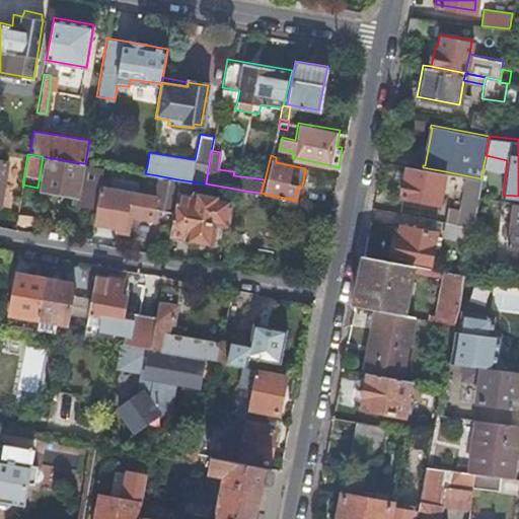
[(77,206),(95,209),(99,188),(102,166),(91,164),(85,163),(83,163),(48,157),(43,189),(77,195),(78,192),(79,192),(77,206)]
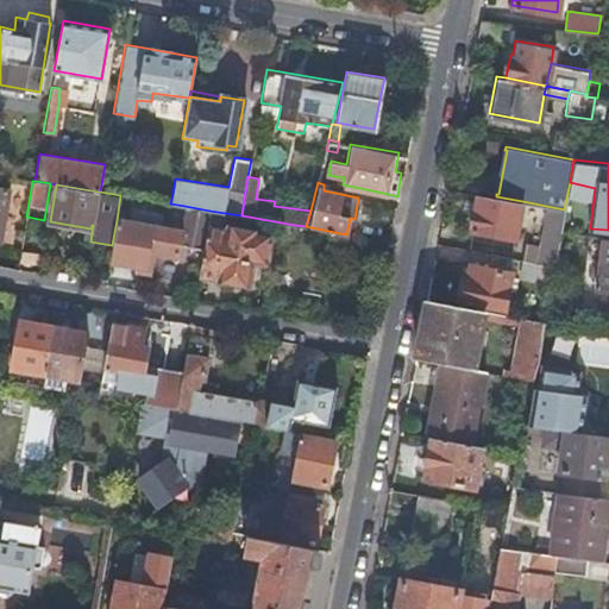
[(522,201),(496,196),(476,193),(469,230),(515,238),(522,201)]
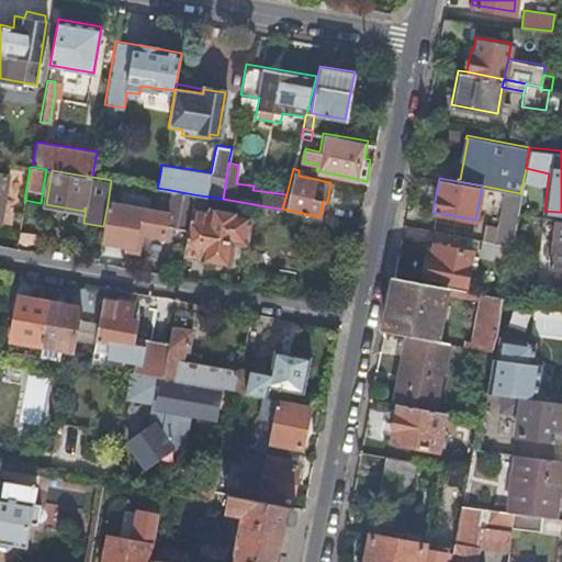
[(153,188),(152,195),(150,204),(168,206),(170,190),(157,188),(153,188)]
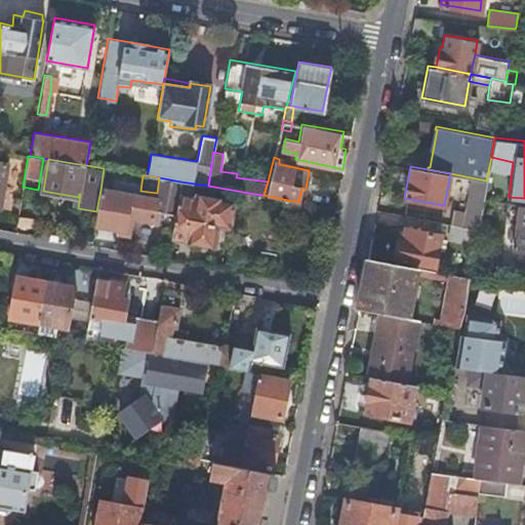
[(96,211),(94,226),(124,230),(126,216),(153,220),(154,211),(167,213),(166,220),(173,223),(178,190),(180,182),(159,177),(157,193),(140,191),(142,183),(114,178),(112,192),(101,190),(96,211)]
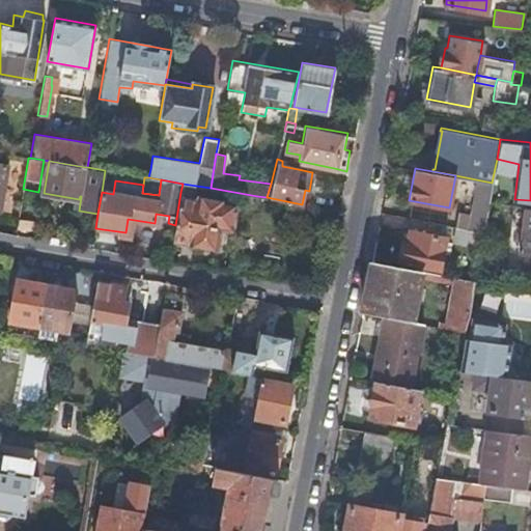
[(482,231),(488,200),(492,183),(476,179),(470,213),(460,212),(457,226),(482,231)]
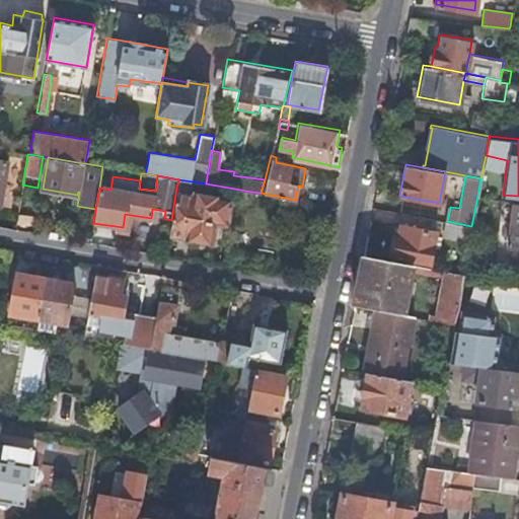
[(171,220),(169,233),(186,235),(186,237),(211,241),(215,224),(225,226),(230,197),(176,188),(171,220)]
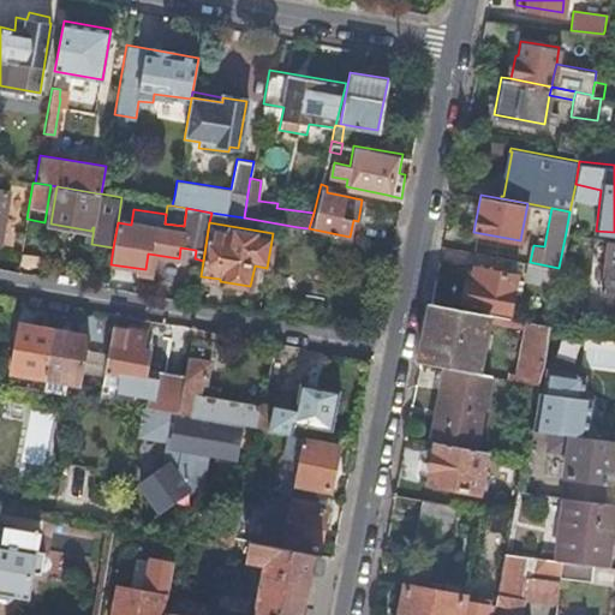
[(614,243),(609,243),(603,291),(614,292),(614,243)]
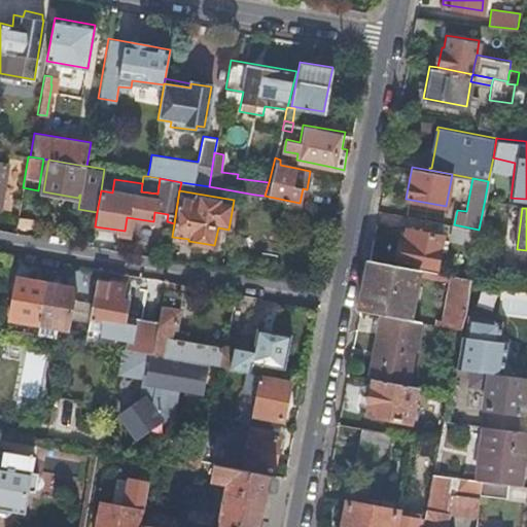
[(477,243),(479,230),(454,224),(451,243),(476,248),(477,243)]
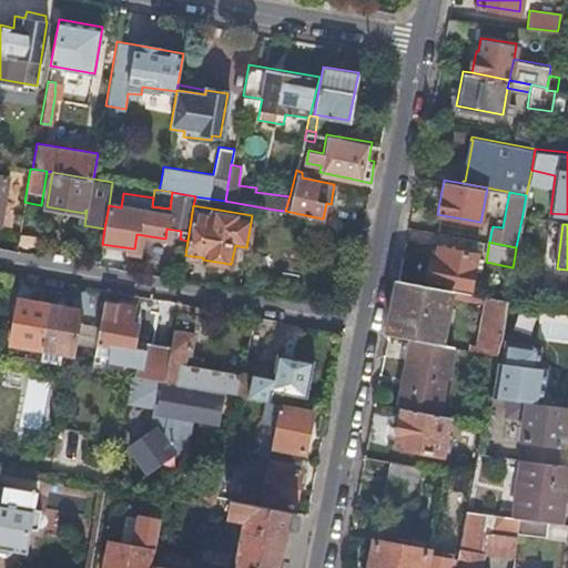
[(425,279),(470,286),(476,253),(437,245),(434,260),(429,259),(425,279)]
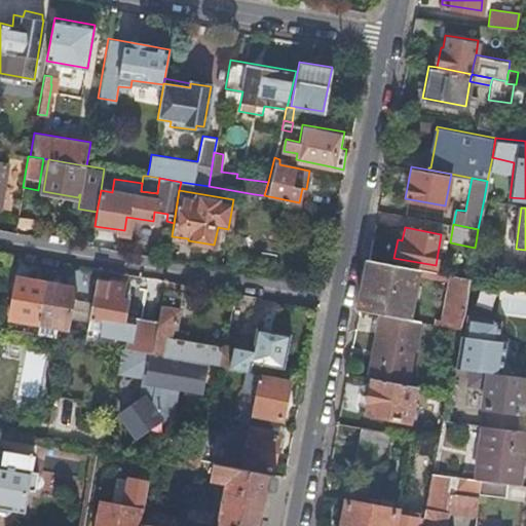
[(470,274),(499,278),(503,246),(476,242),(475,248),(470,274)]
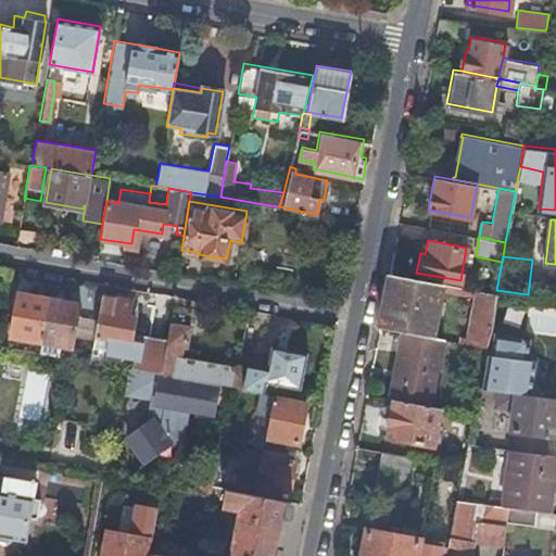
[(471,288),(388,273),(378,326),(400,330),(431,336),(440,290),(470,295),(470,293),(471,288)]
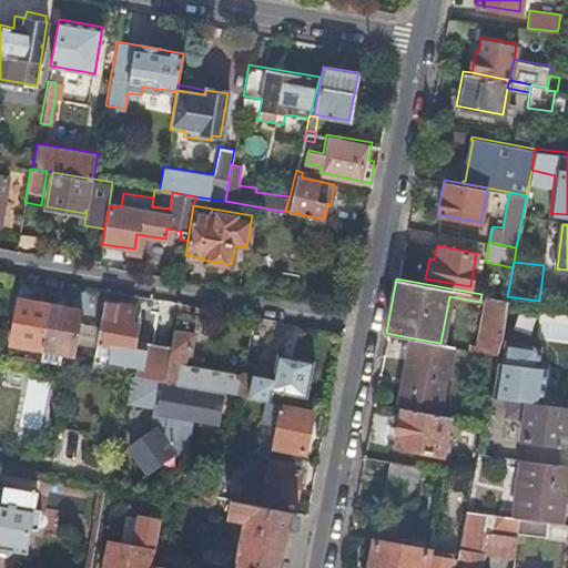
[(496,354),(506,298),(486,294),(485,300),(476,345),(470,343),(469,348),(496,354)]
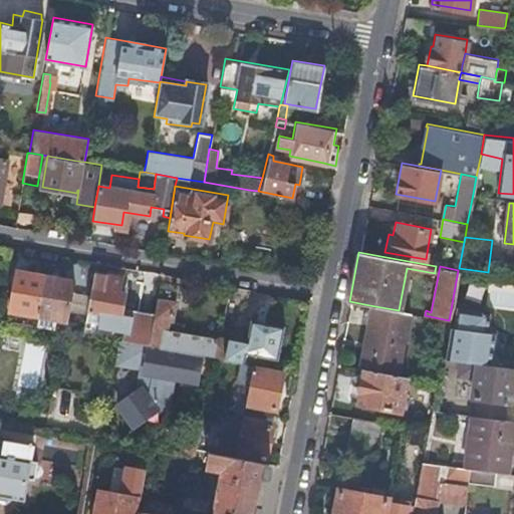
[(37,314),(44,274),(16,269),(9,309),(37,314)]
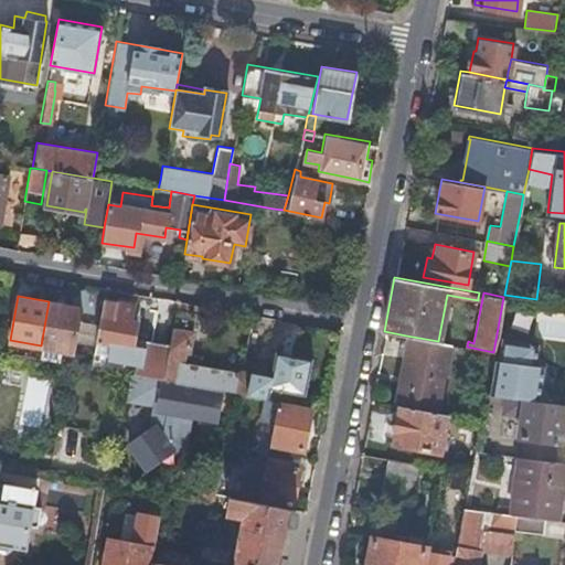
[(104,297),(100,317),(96,341),(109,343),(107,353),(107,358),(135,362),(132,373),(163,379),(169,342),(146,339),(145,345),(132,343),(134,337),(136,320),(129,319),(131,308),(131,302),(104,297)]
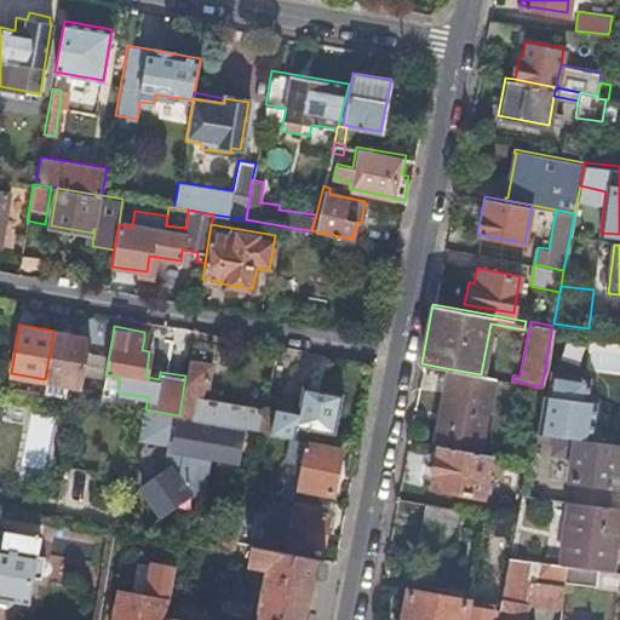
[(89,337),(53,331),(45,379),(79,385),(76,397),(101,401),(103,385),(105,374),(110,348),(87,344),(89,337)]
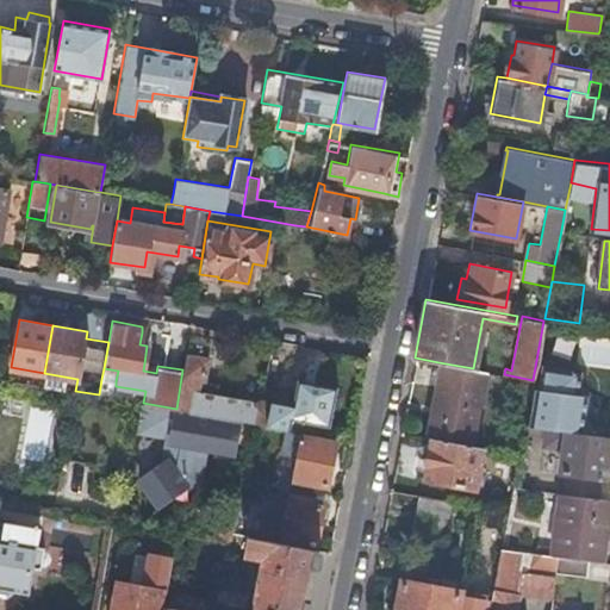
[(149,335),(142,332),(139,344),(147,346),(149,335)]
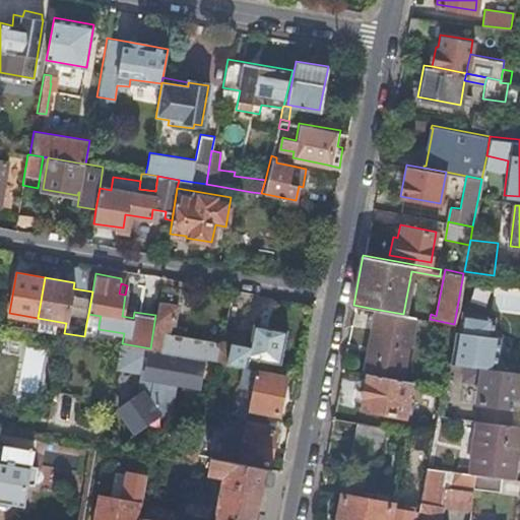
[(179,286),(161,283),(155,315),(150,348),(203,358),(220,361),(228,362),(232,339),(223,338),(213,339),(184,333),(185,325),(173,323),(179,286)]
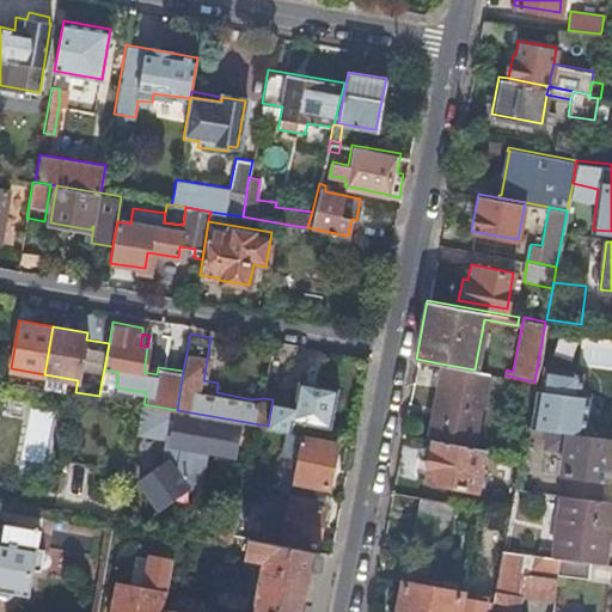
[(582,341),(580,366),(609,367),(611,343),(582,341)]
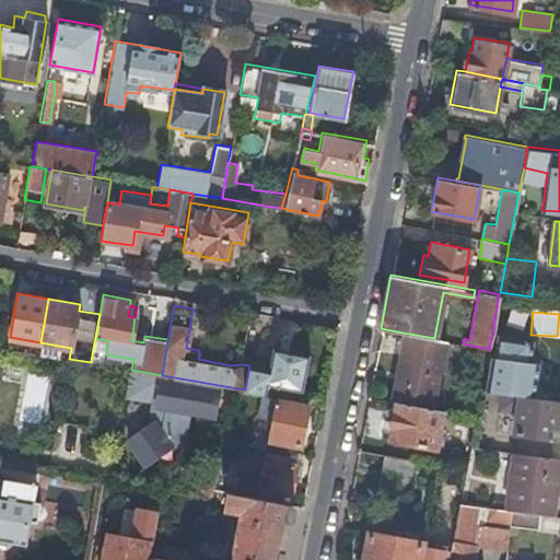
[(443,340),(434,338),(403,333),(391,399),(396,400),(430,407),(443,340)]
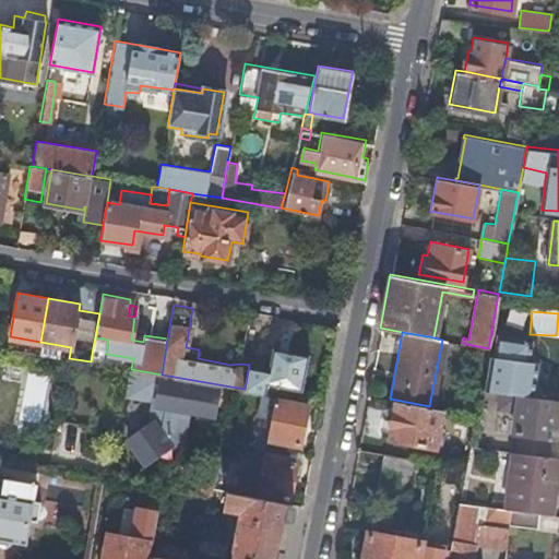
[(490,356),(487,389),(497,390),(499,391),(532,395),(534,383),(525,382),(527,359),(531,340),(496,334),(492,356),(490,356)]
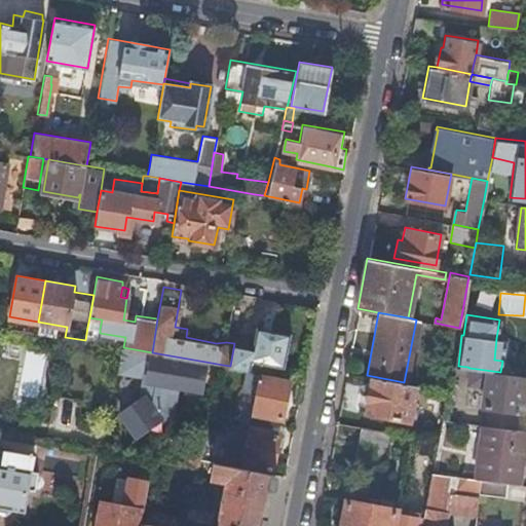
[(102,320),(89,317),(87,327),(100,329),(102,320)]
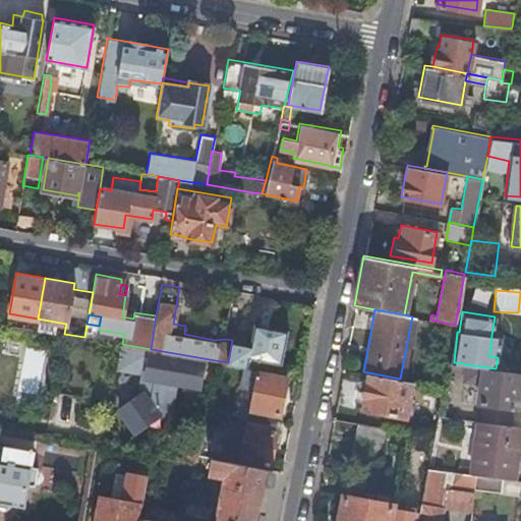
[(249,344),(232,340),(228,362),(230,363),(280,372),(288,328),(253,322),(249,344)]
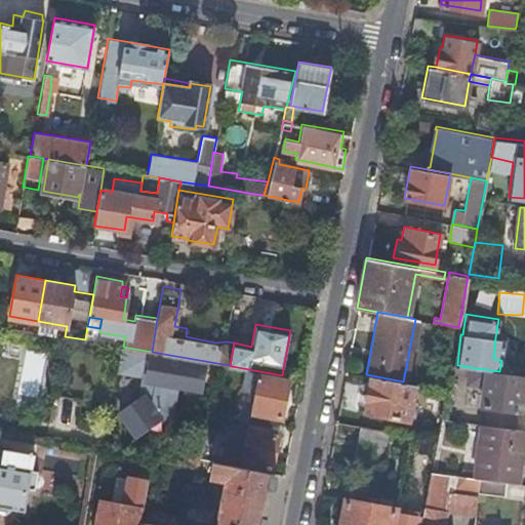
[(503,338),(495,337),(493,359),(501,360),(503,338)]
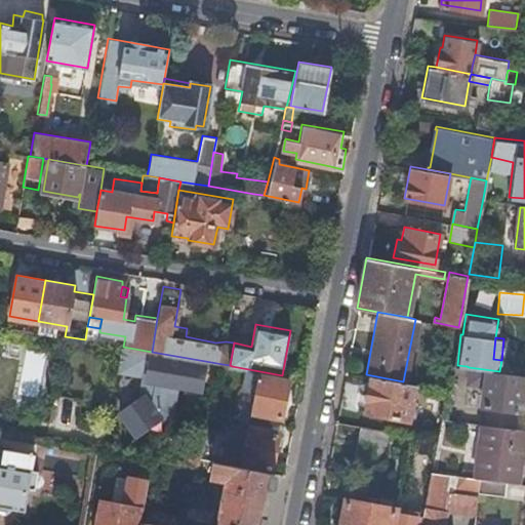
[(201,388),(205,361),(152,352),(123,347),(120,369),(148,373),(144,394),(120,411),(135,433),(143,428),(160,416),(161,408),(171,410),(173,396),(175,382),(201,388)]
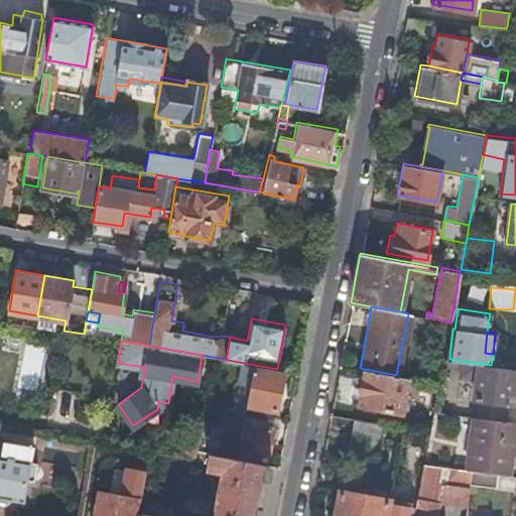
[(226,359),(219,358),(217,366),(226,368),(228,360),(226,359)]
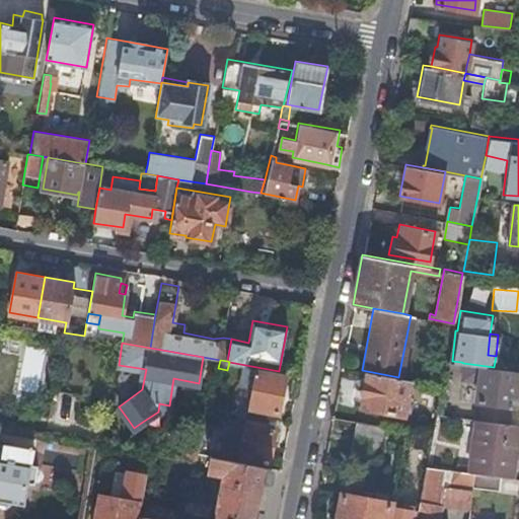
[(452,361),(446,360),(444,368),(462,371),(463,363),(461,362),(452,361)]
